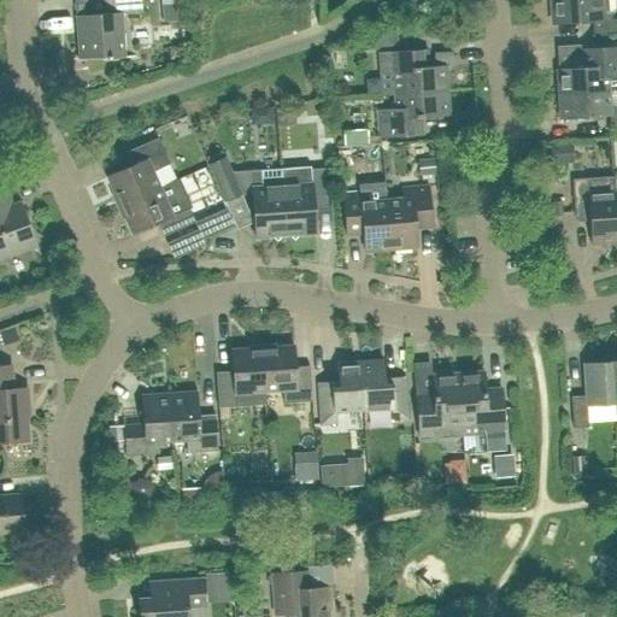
[(142,12),(140,0),(101,0),(103,13),(75,16),(78,59),(105,57),(106,59),(123,58),(121,13),(142,12)]
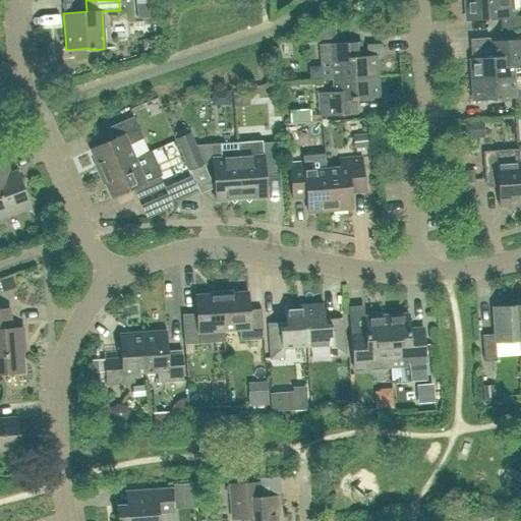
[(464,0),(466,20),(499,17),(500,30),(520,27),(520,15),(516,16),(516,12),(518,9),(517,0),(464,0)]
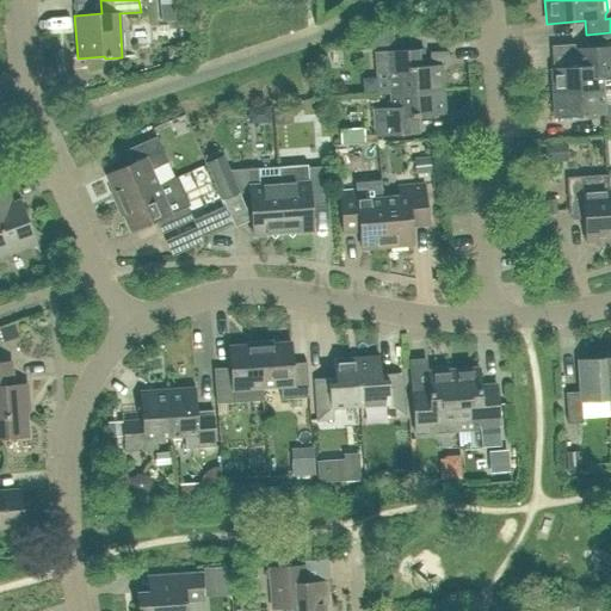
[(393,29),(372,31),(374,45),(394,44),(393,29)]
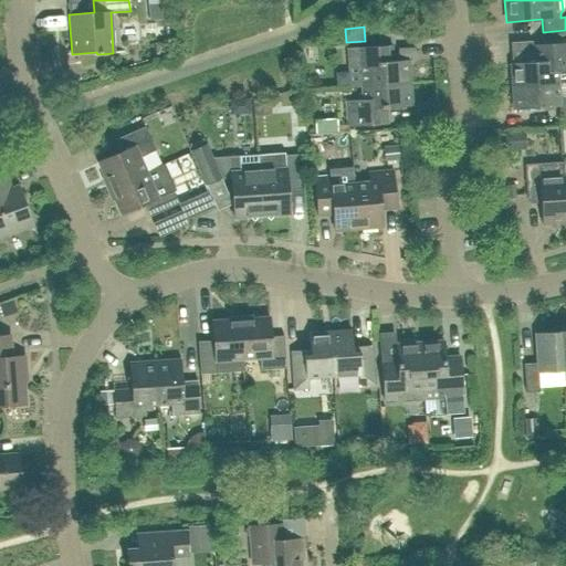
[(516,54),(514,41),(499,44),(501,58),(516,54)]
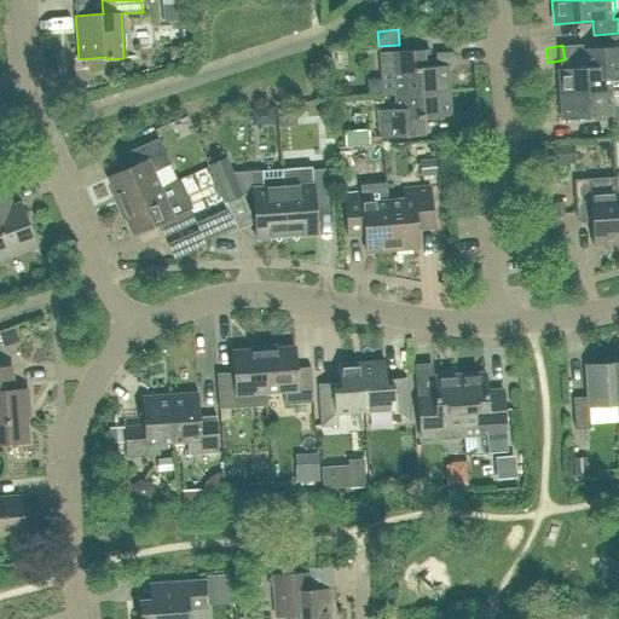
[(583,68),(557,69),(559,94),(609,91),(618,90),(618,46),(582,50),(583,68)]
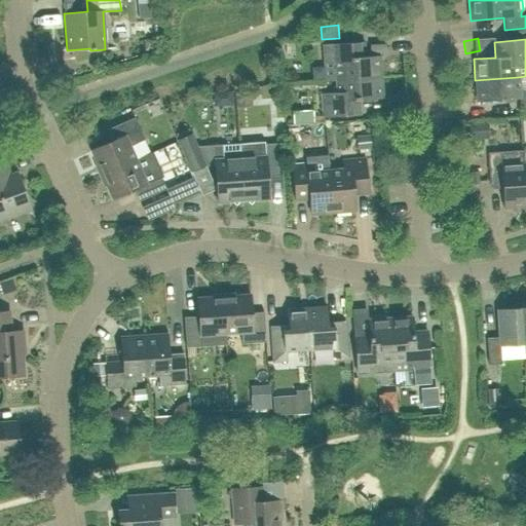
[(325,81),(381,77),(379,55),(364,57),(363,42),(322,45),(325,81)]
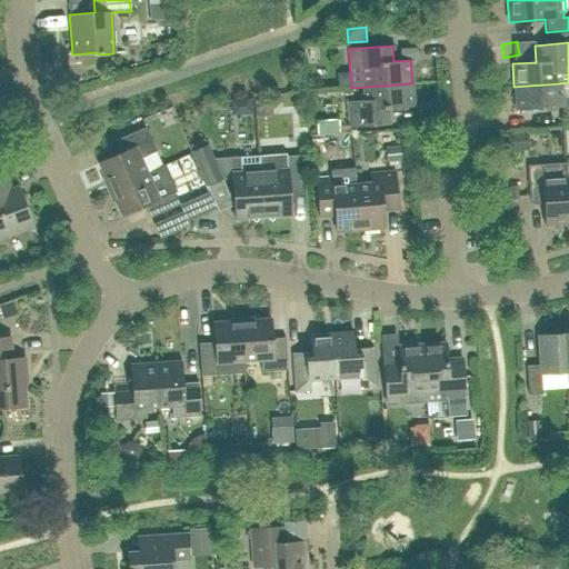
[(568,82),(560,83),(513,87),(515,110),(561,107),(561,111),(568,110),(568,82)]
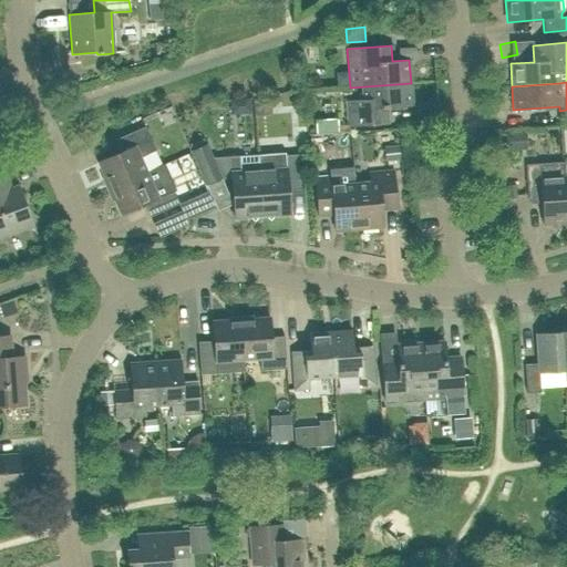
[(411,83),(350,88),(361,88),(362,100),(346,101),(348,127),(382,125),(381,109),(412,106),(411,83)]
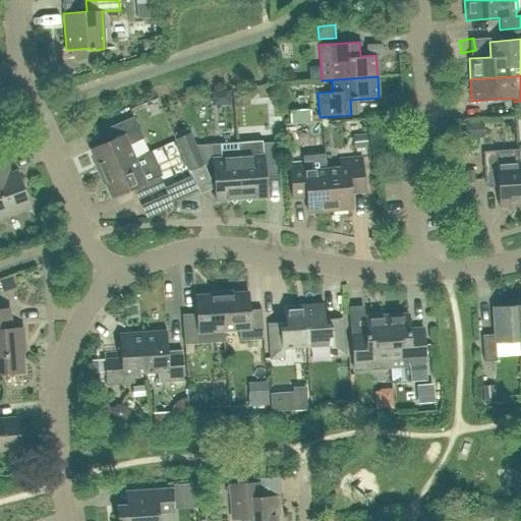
[(495,101),(496,112),(514,110),(513,100),(495,101)]
